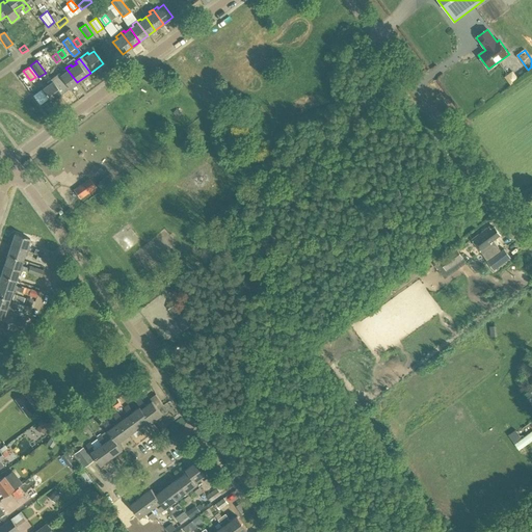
[(77,82),(65,68),(63,70),(64,72),(60,75),(58,73),(54,77),(65,91),(77,82)]
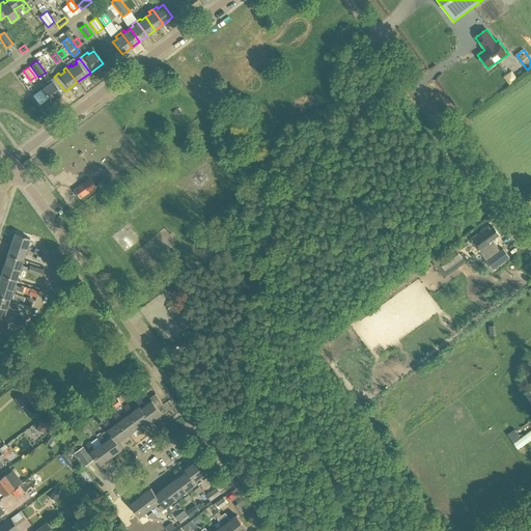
[(65,91),(54,77),(47,82),(48,84),(42,89),(51,102),(65,91)]
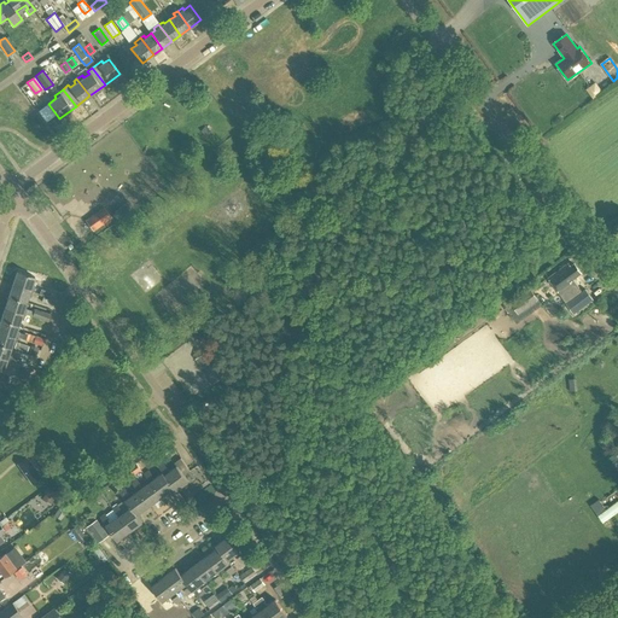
[(120,217),(129,210),(124,203),(115,211),(120,217)]
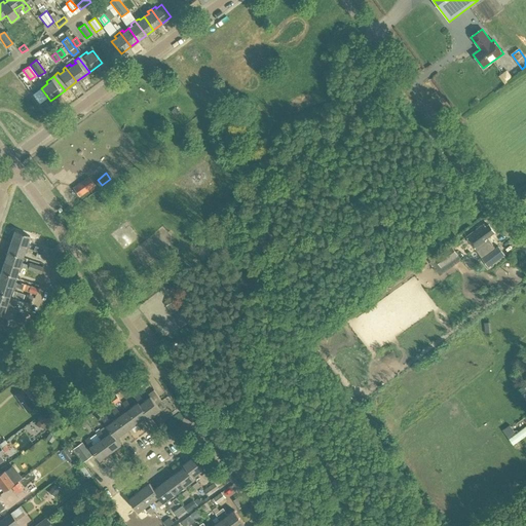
[(94,185),(87,177),(73,187),(79,195),(94,185)]
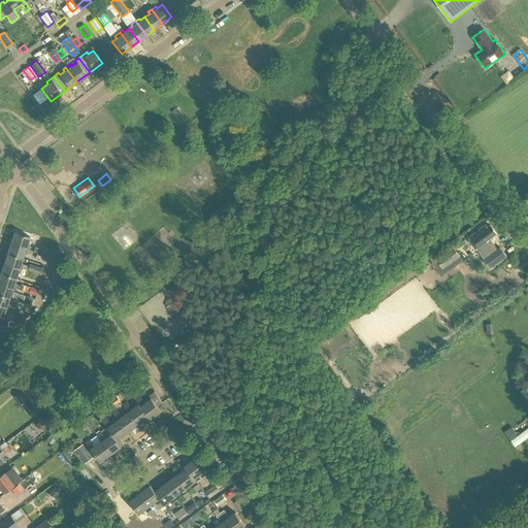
[(487,240),(496,233),(490,225),(488,227),(486,225),(468,237),(477,251),(489,242),(487,240)]
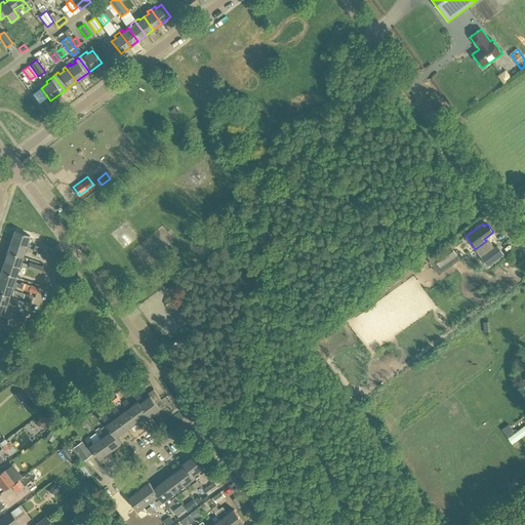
[(26,242),(28,235),(13,230),(9,241),(27,247),(28,243),(26,242)]
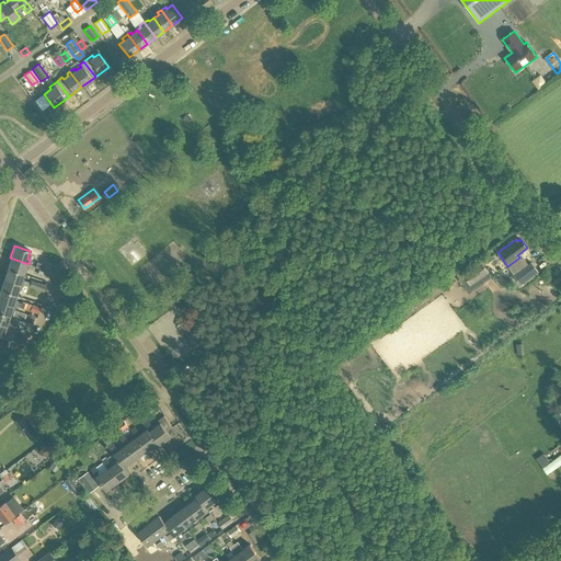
[(26,268),(29,264),(10,258),(7,267),(23,273),(24,268),(26,268)]
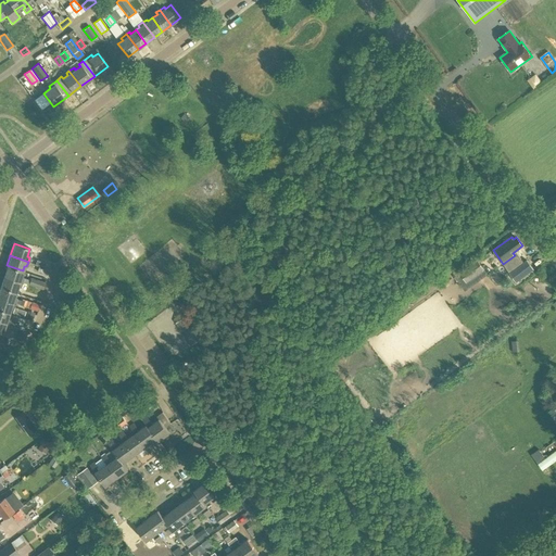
[(513,281),(531,269),(525,258),(506,270),(513,281)]
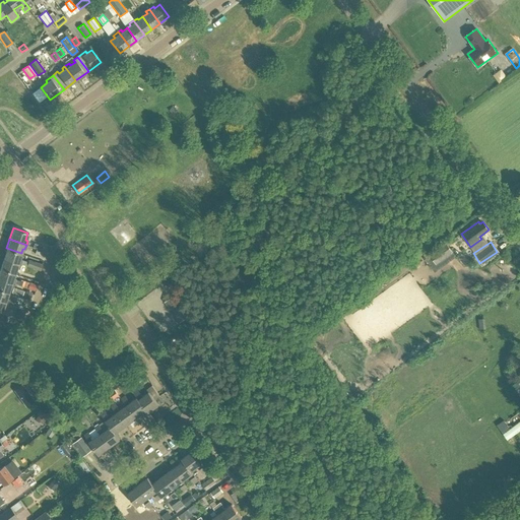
[(442,259),(452,252),(446,243),(430,255),(436,264),(442,259)]
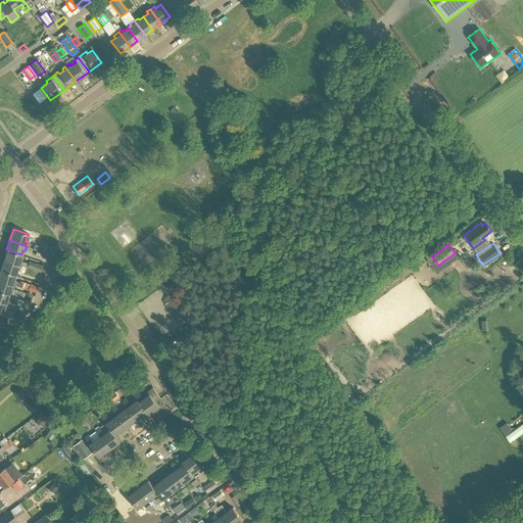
[(19,260),(21,254),(6,249),(3,259),(20,265),(21,260),(19,260)]
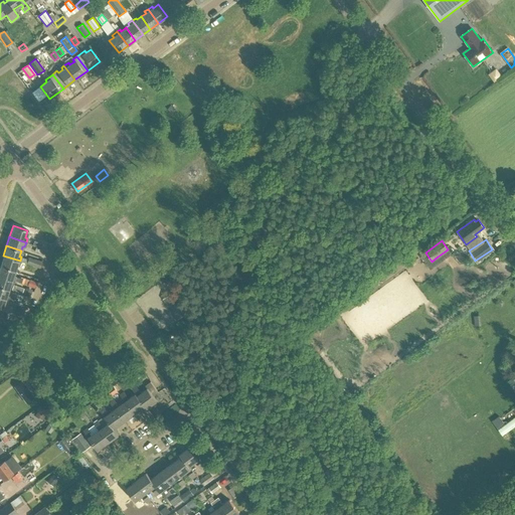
[(18,266),(20,261),(3,255),(0,264),(15,270),(16,265),(18,266)]
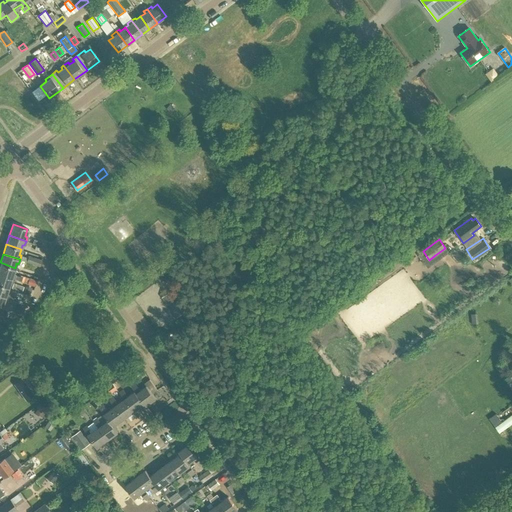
[(26,262),(39,267),(41,260),(28,256),(26,262)]
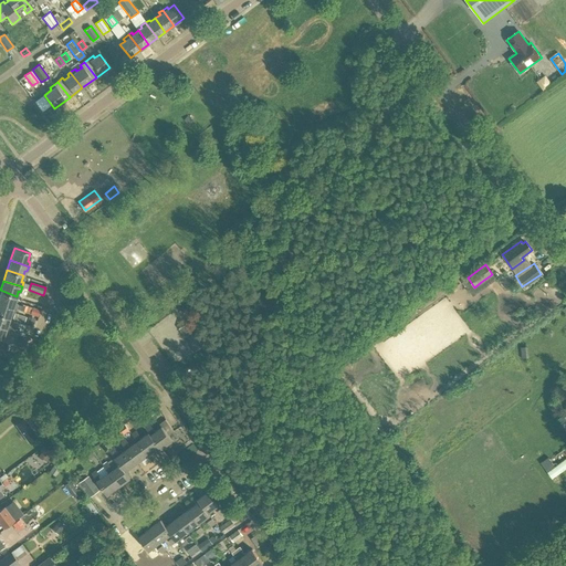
[(14,302),(17,296),(0,290),(0,302),(16,307),(17,303),(14,302)]
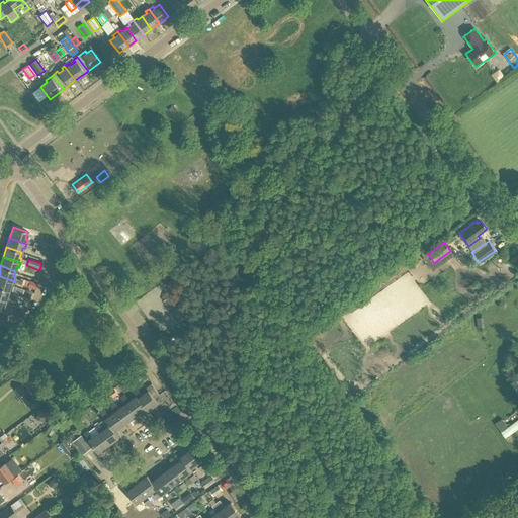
[(12,286),(14,281),(0,276),(0,286),(8,289),(10,285),(12,286)]
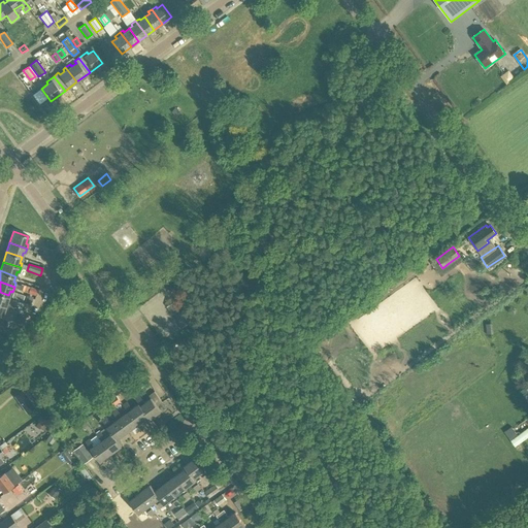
[(37,290),(24,285),(22,291),(28,293),(35,295),(37,290)]
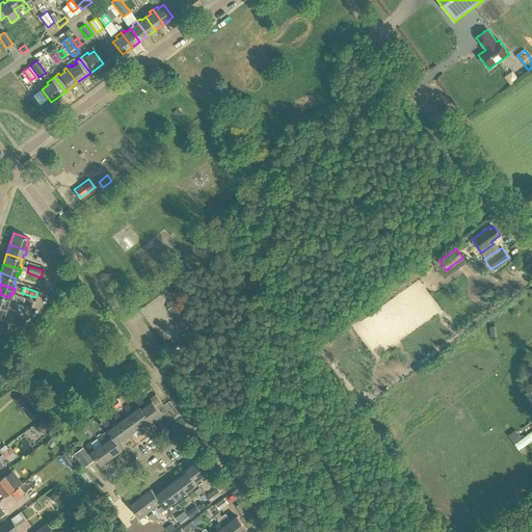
[(6,303),(8,297),(0,294),(0,304),(7,308),(9,304),(6,303)]
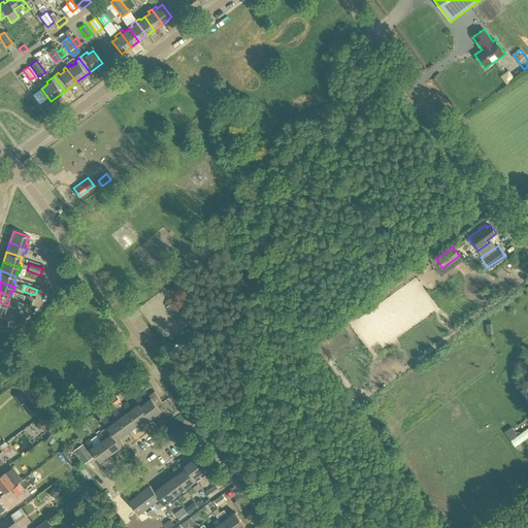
[(178,298),(167,306),(183,327),(194,319),(178,298)]
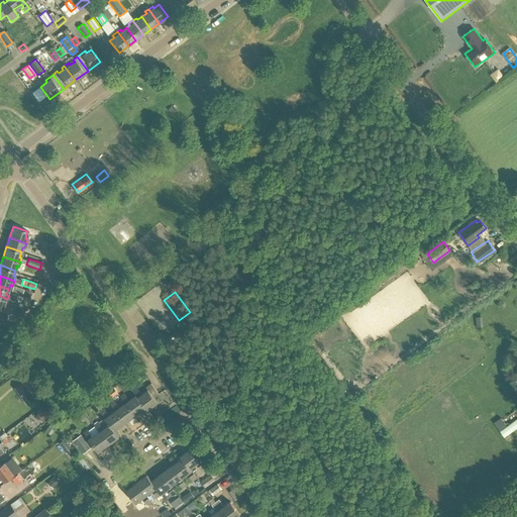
[(14,296),(12,303),(17,305),(26,307),(28,301),(14,296)]
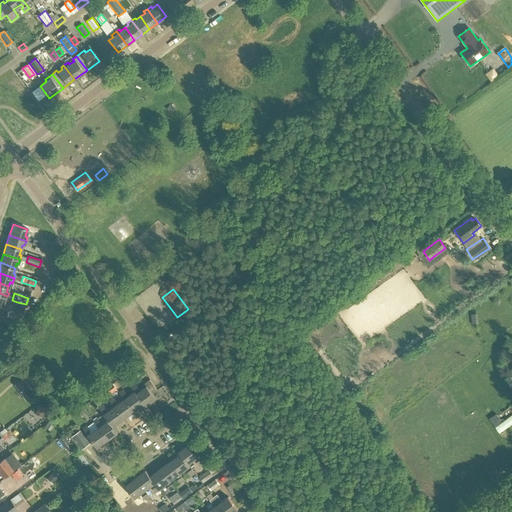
[(135,368),(125,375),(130,381),(139,374),(135,368)]
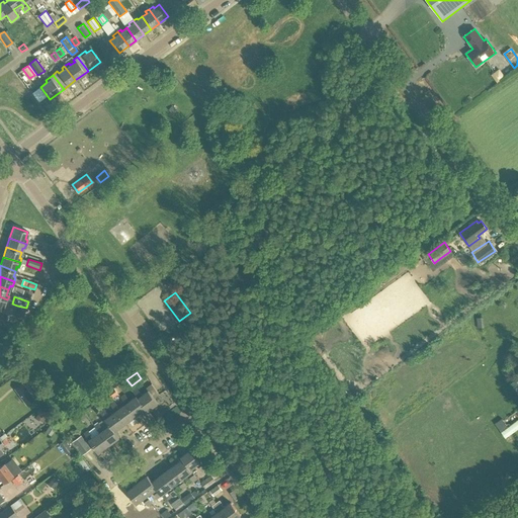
[(22,383),(14,389),(21,398),(28,393),(22,383)]
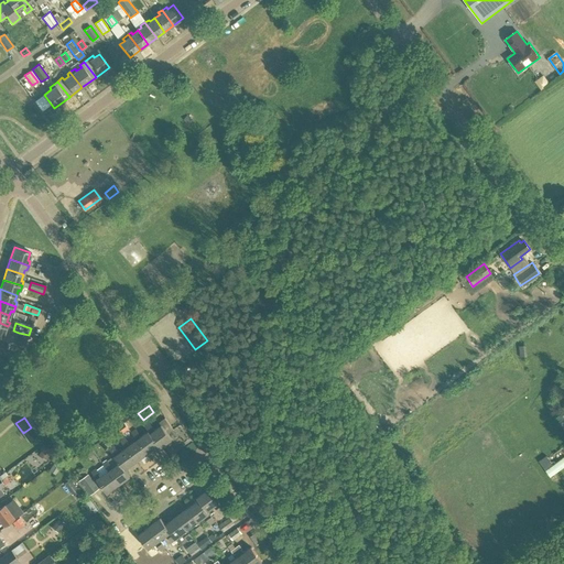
[(172,440),(167,434),(173,430),(164,418),(159,422),(161,425),(153,431),(151,429),(152,427),(149,422),(144,426),(148,431),(158,445),(158,446),(160,448),(172,440)]
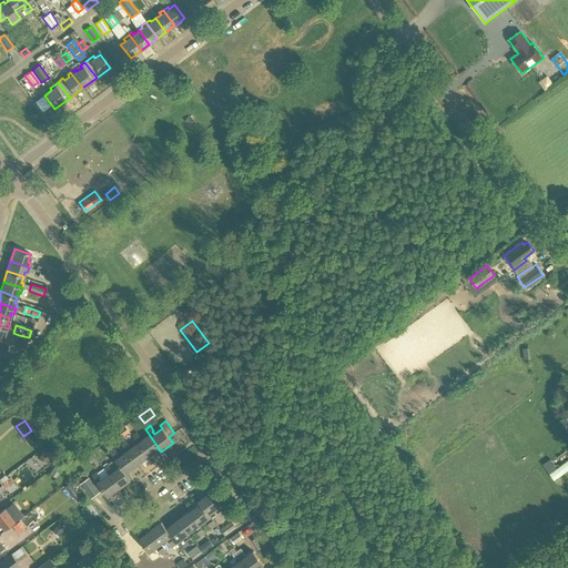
[(119,440),(130,432),(124,425),(113,434),(119,440)]
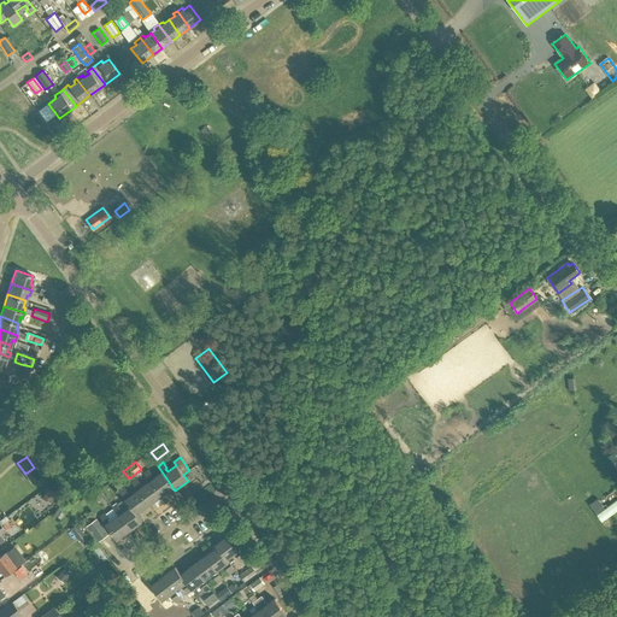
[(172,487),(162,471),(153,477),(151,475),(153,474),(150,469),(144,472),(150,480),(160,497),(172,488),(172,487)]
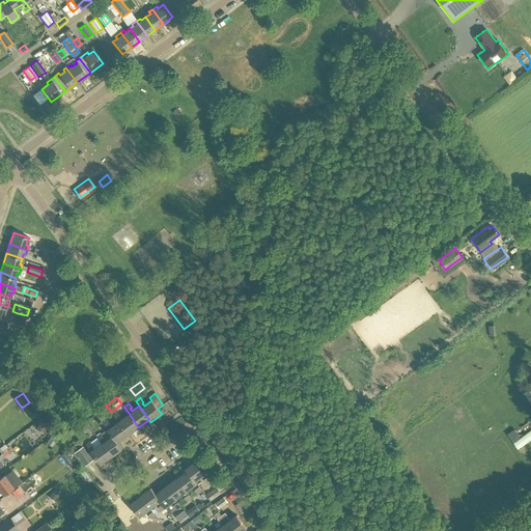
[(102,421),(107,418),(101,410),(96,414),(102,421)]
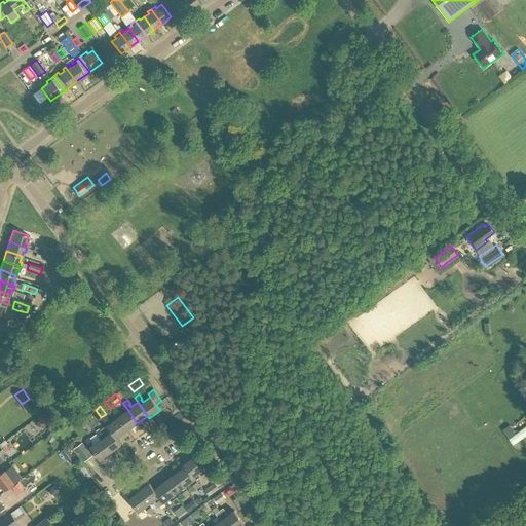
[(126,430),(137,423),(127,409),(120,415),(118,413),(119,412),(116,407),(112,411),(117,417),(126,430)]
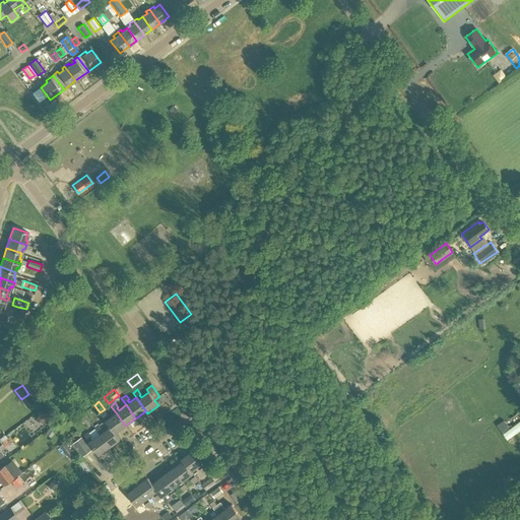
[(81,424),(88,418),(82,410),(75,415),(81,424)]
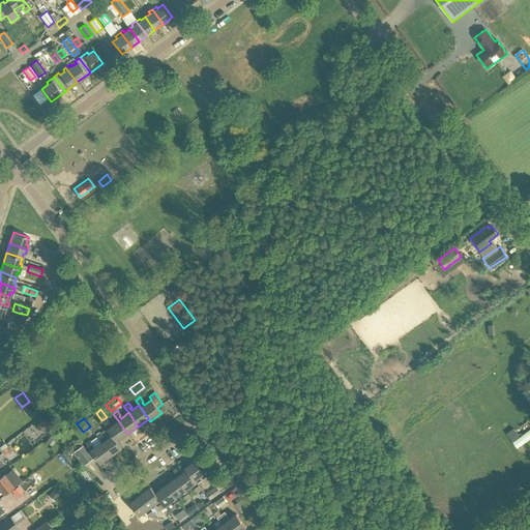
[(118,420),(110,425),(109,423),(110,422),(107,418),(101,421),(112,435),(112,434),(117,442),(117,441),(127,434),(118,420)]
